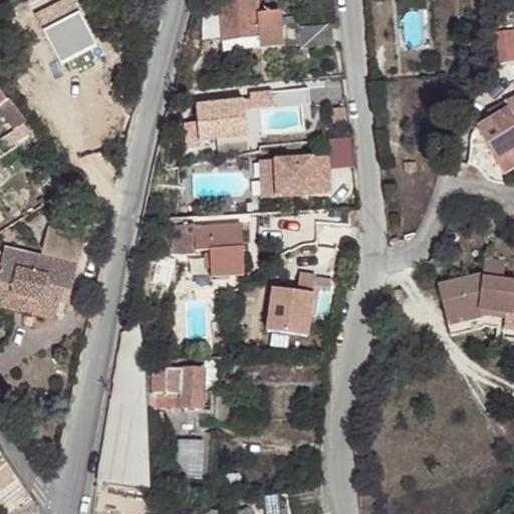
[(64,0),(37,14),(63,64),(98,45),(74,0),(64,0)]
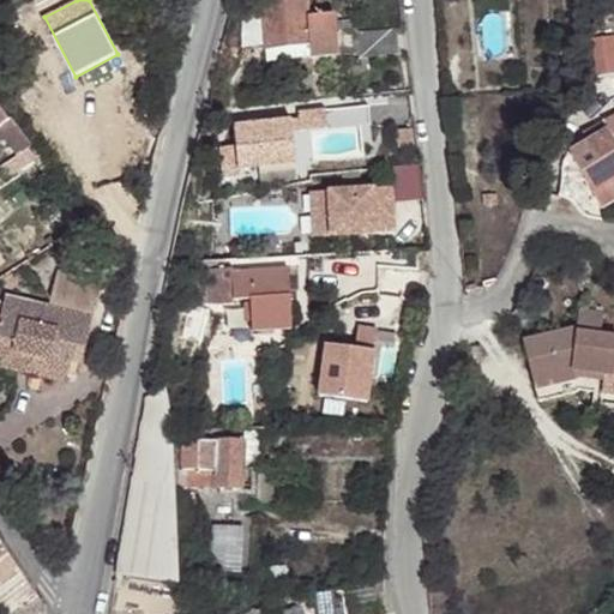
[(307,73),(306,55),(359,52),(357,29),(357,26),(337,28),(336,11),(308,13),(306,0),(260,0),(260,2),(266,44),(268,60),(289,56),(290,73),(307,73)]
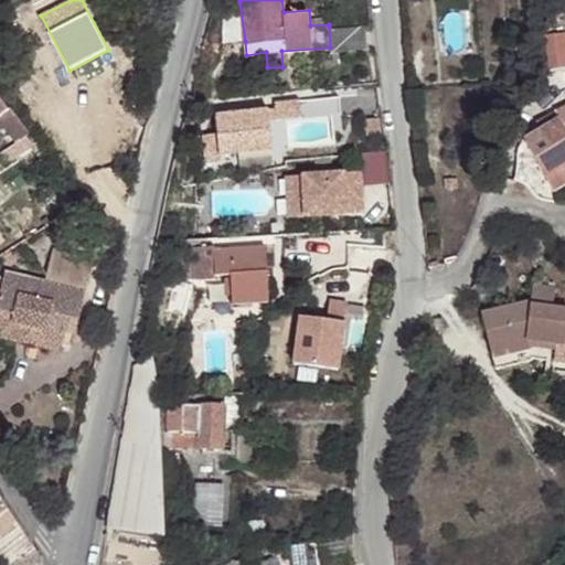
[(230,42),(245,41),(240,2),(226,3),(230,42)]
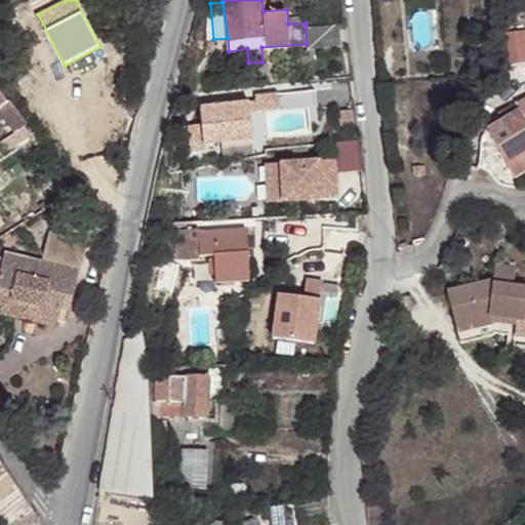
[(340,23),(306,25),(307,44),(307,45),(342,42),(340,23)]
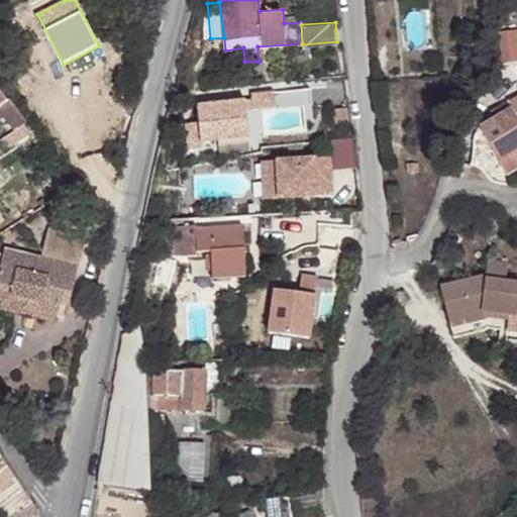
[(516,63),(516,30),(503,33),(509,65),(516,63)]
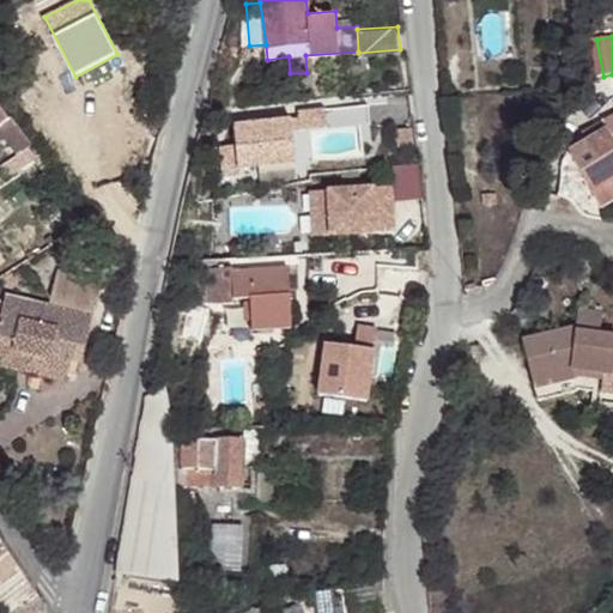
[(325,128),(322,109),(296,113),(297,131),(325,128)]
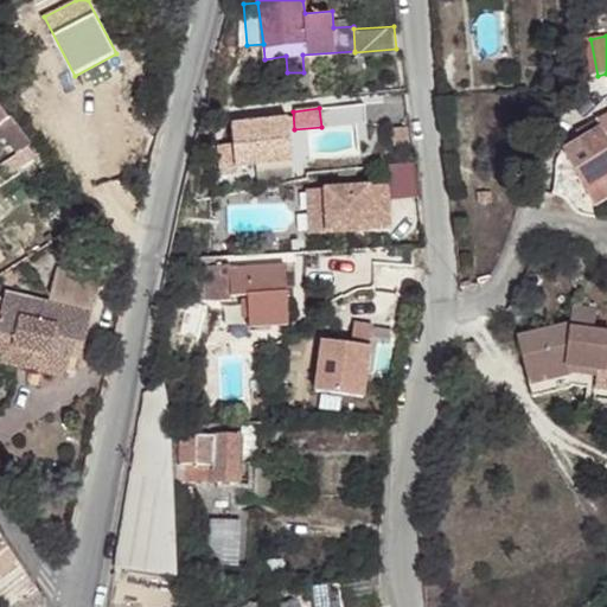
[(0,125),(21,151),(34,142),(13,115),(7,120),(0,110),(0,125)]
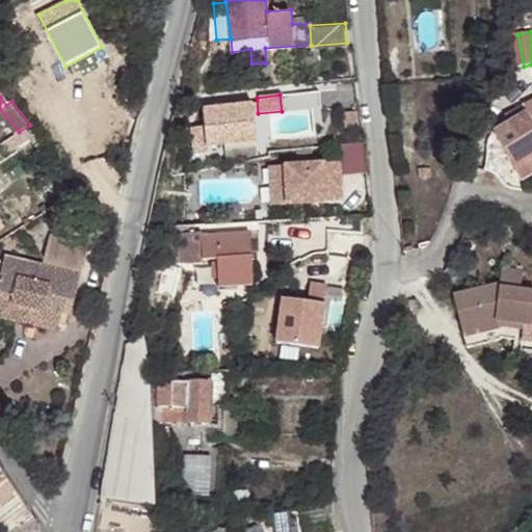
[(250,104),(201,109),(203,128),(190,129),(193,156),(206,154),(205,147),(255,141),(250,104)]
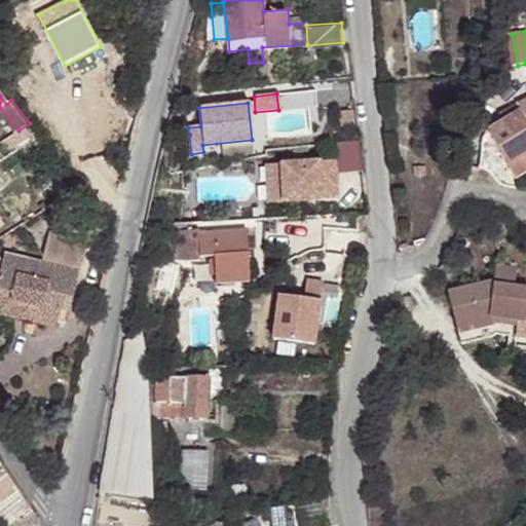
[(525,110),(493,132),(522,178),(525,176),(525,103),(523,105),(525,110)]
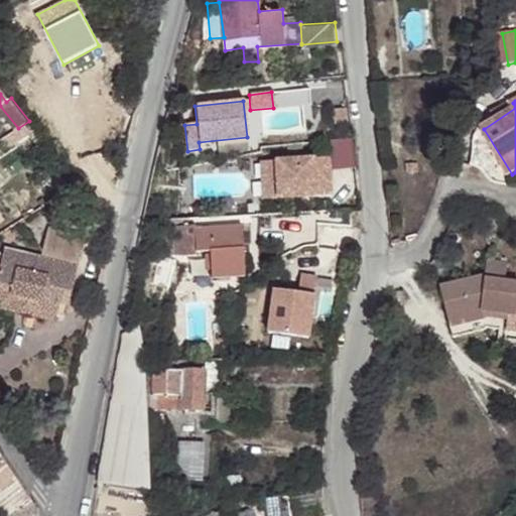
[(36,130),(29,121),(18,128),(7,135),(14,144),(36,130)]
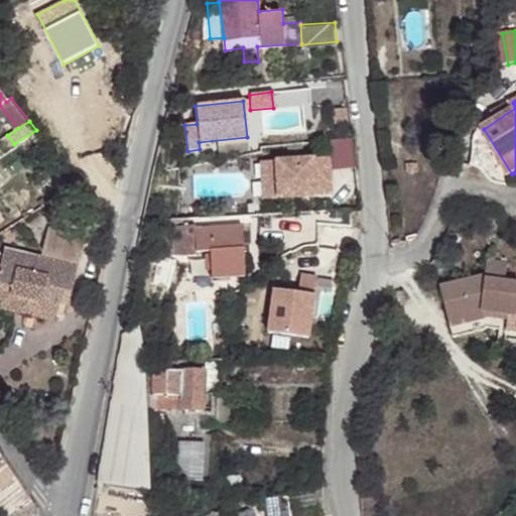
[(282,199),(335,195),(333,159),(280,162),(282,199)]
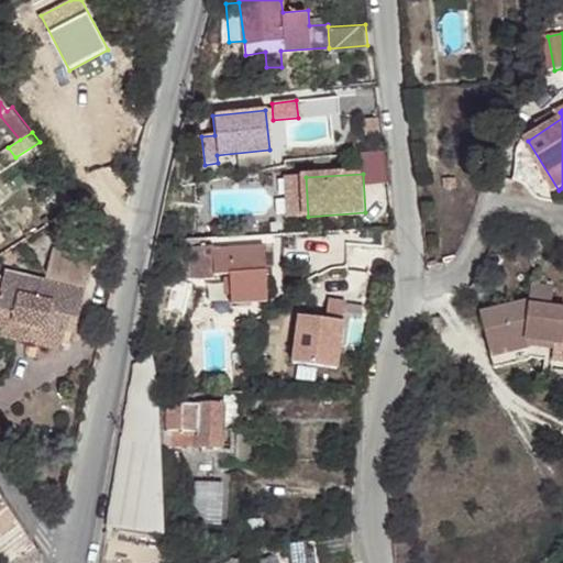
[(308,217),(306,177),(289,178),(291,218),(308,217)]
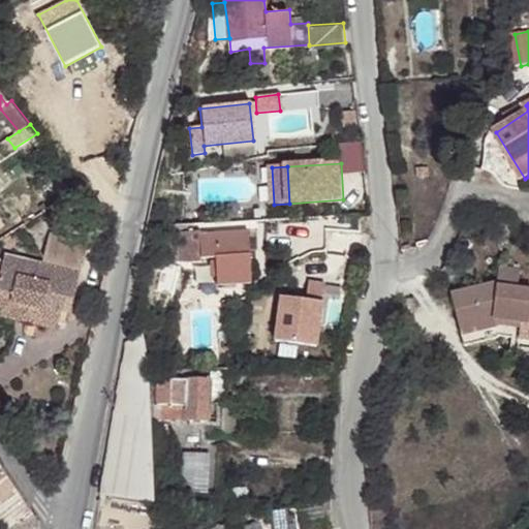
[(24,228),(31,241),(38,237),(39,238),(65,222),(57,210),(24,228)]
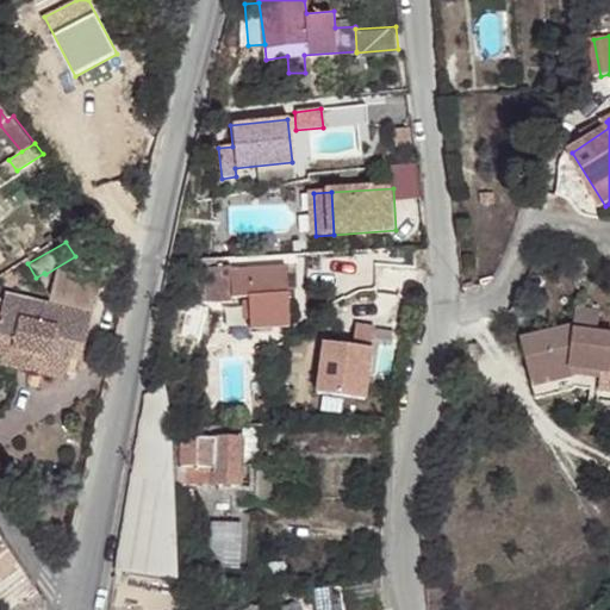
[(300,261),(299,281),(327,282),(328,263),(300,261)]
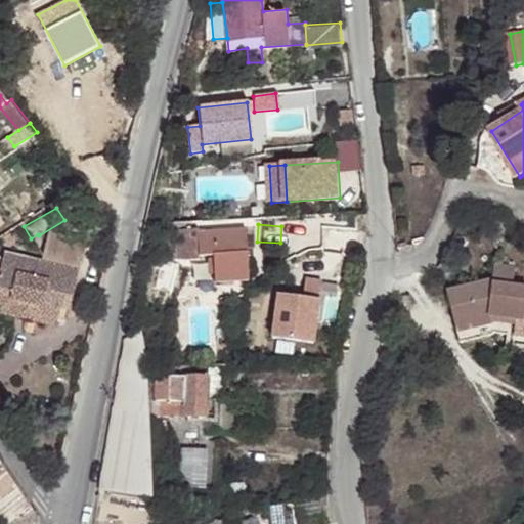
[(176,257),(176,256),(192,254),(199,253),(213,252),(214,270),(248,269),(246,226),(176,231),(175,227),(153,228),(155,258),(176,257)]
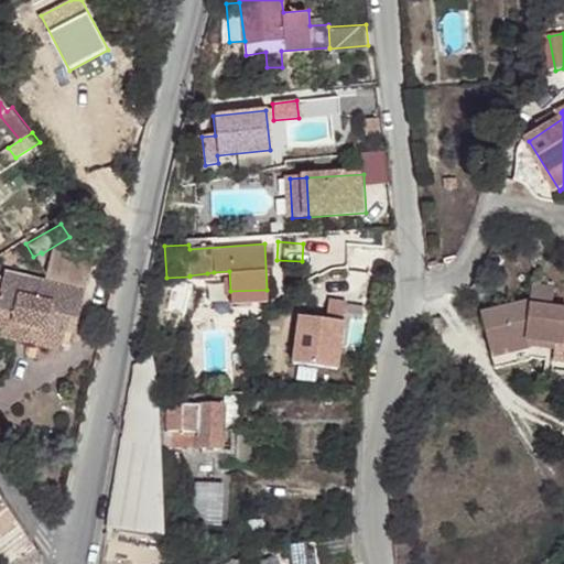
[(69,317),(77,320),(95,257),(56,247),(46,282),(7,272),(2,291),(0,296),(0,308),(13,313),(11,321),(43,331),(40,345),(61,350),(66,329),(69,317)]
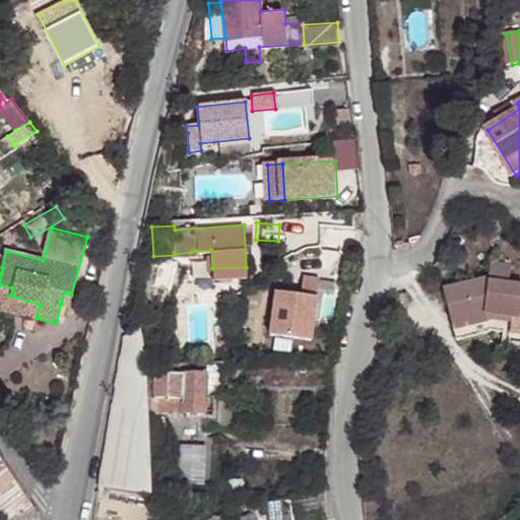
[(512,328),(519,328),(519,277),(508,276),(509,259),(490,256),(486,270),(441,282),(456,331),(489,321),(484,312),(514,316),(512,328)]
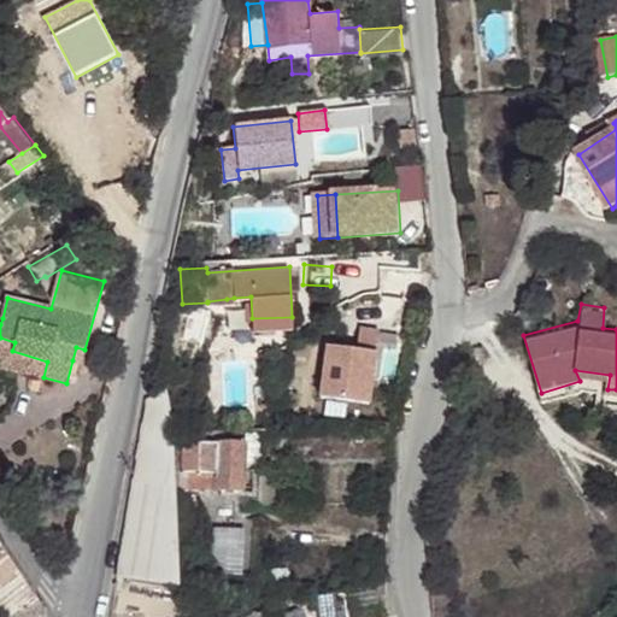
[(0,338),(0,324),(3,318),(0,315),(0,365),(43,377),(47,362),(12,351),(15,342),(0,338)]
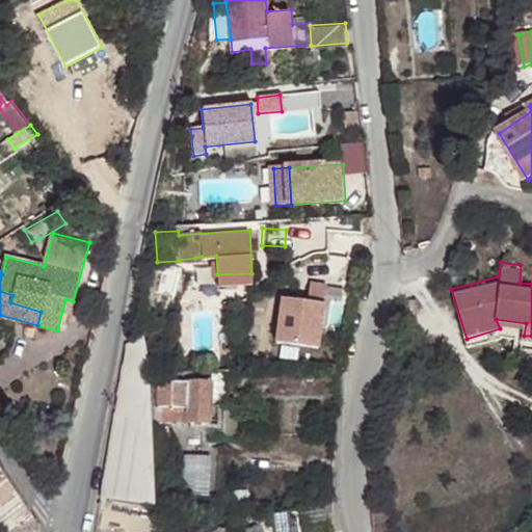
[(253,281),(251,273),(217,274),(218,283),(253,281)]
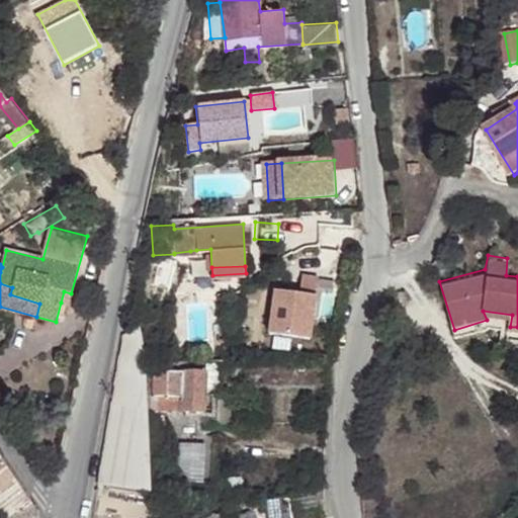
[(306,275),(303,292),(277,288),(271,331),(311,338),(322,278),(306,275)]
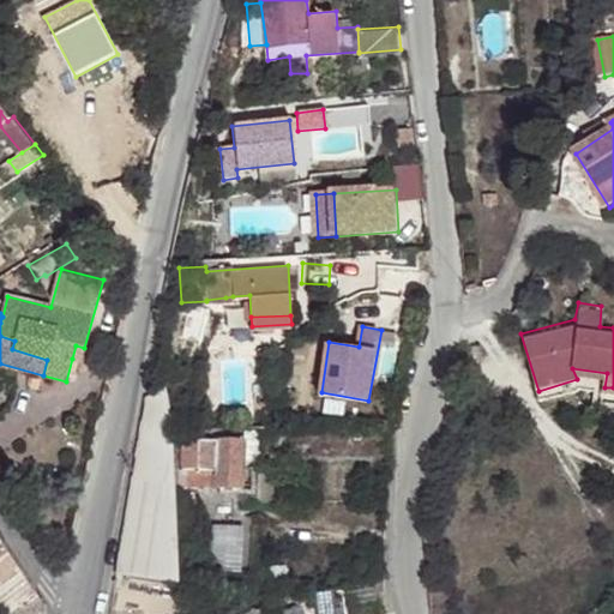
[(80,361),(84,348),(76,345),(72,359),(80,361)]
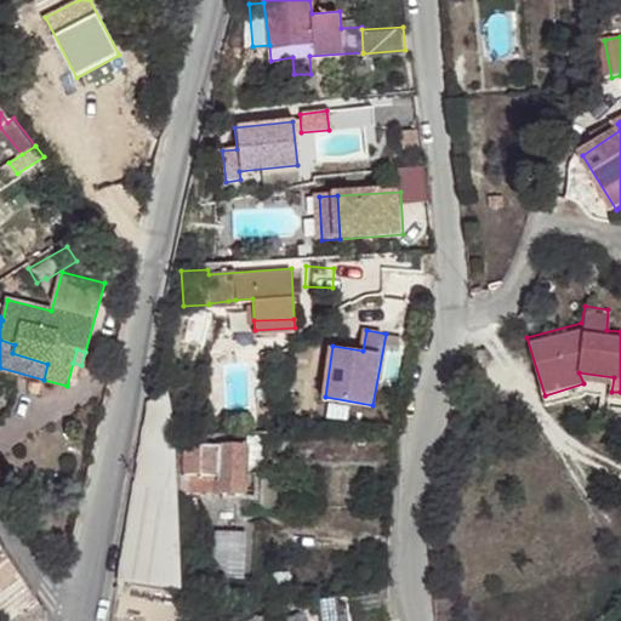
[(166,389),(149,397),(142,442),(175,446),(172,434),(166,389)]
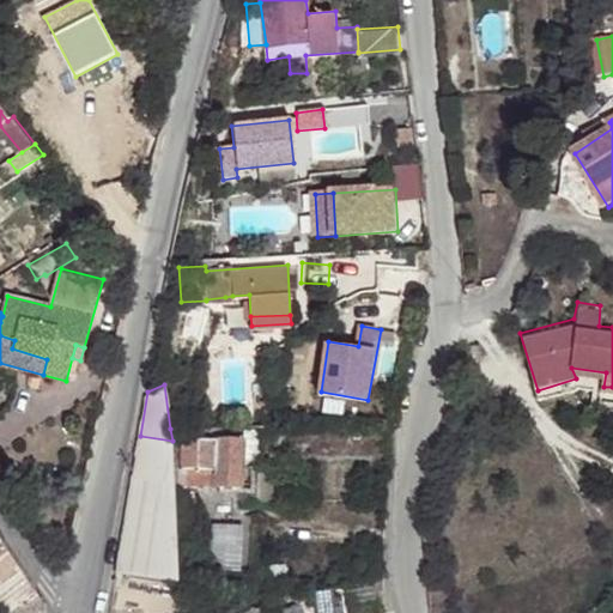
[(612,398),(612,387),(604,387),(601,398),(612,398)]
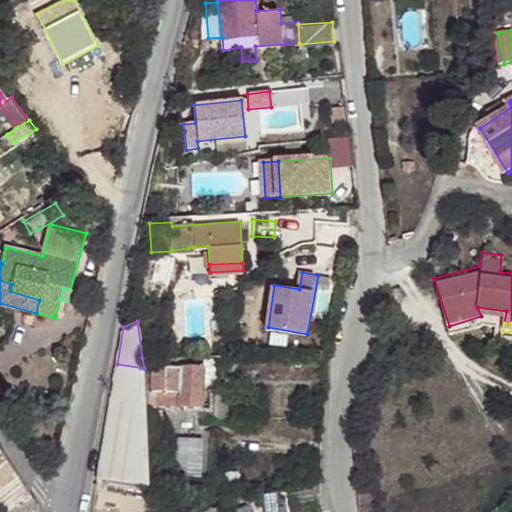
[(151,365),(149,404),(209,406),(210,387),(218,388),(219,361),(164,360),(164,367),(151,365)]
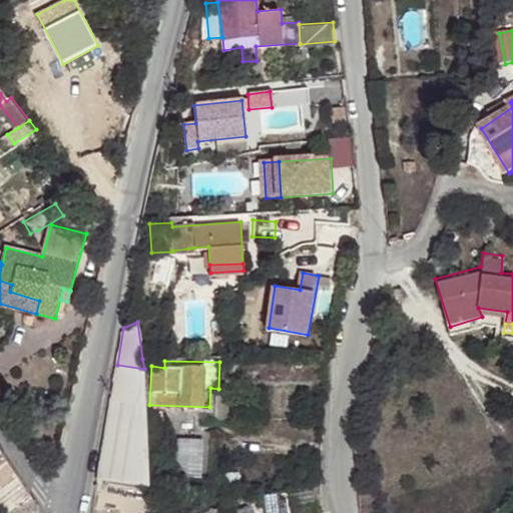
[(149,420),(144,369),(117,365),(100,476),(149,484),(149,420)]
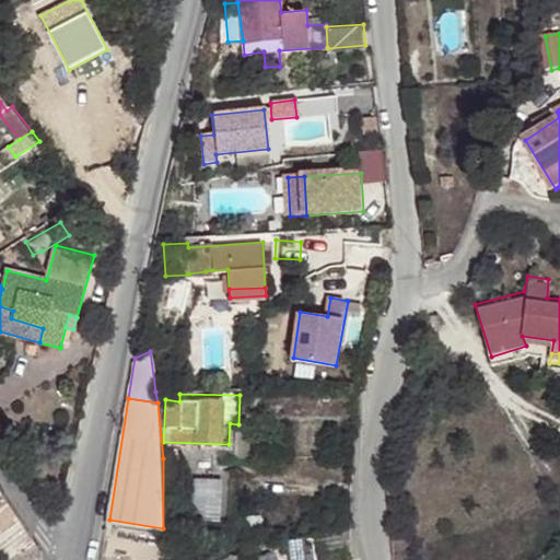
[(236,456),(253,455),(253,428),(240,429),(236,456)]
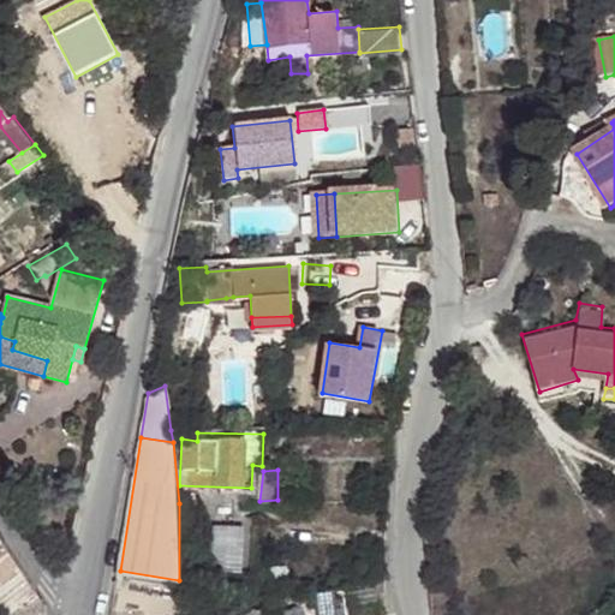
[(212,526),(208,572),(240,574),(243,529),(212,526)]
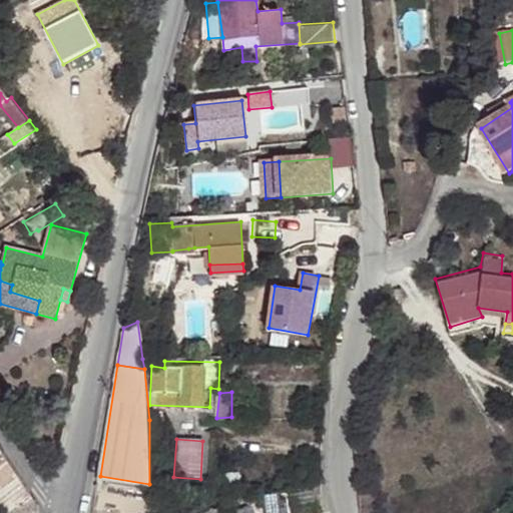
[(7,510),(9,512),(32,512),(36,504),(36,502),(0,445),(0,510),(1,512),(7,510)]
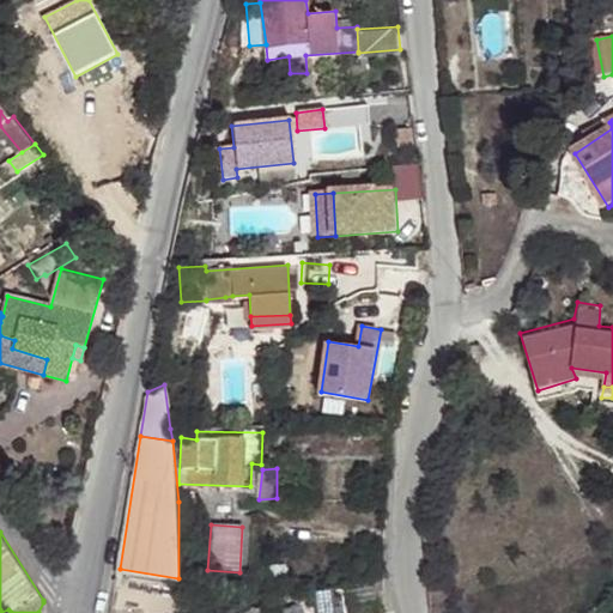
[(308,612),(304,588),(254,595),(256,612),(252,612),(249,612),(308,612)]
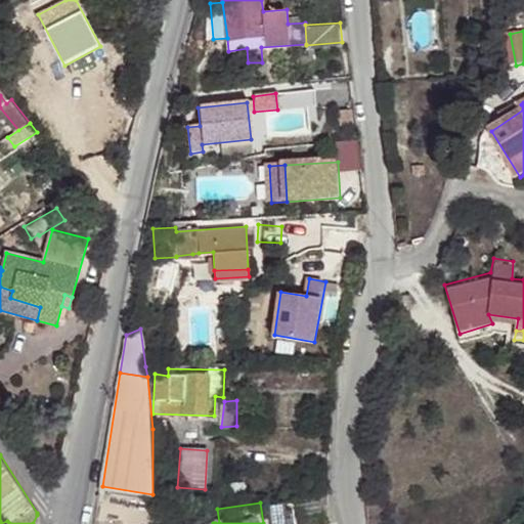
All buildings are outlined.
